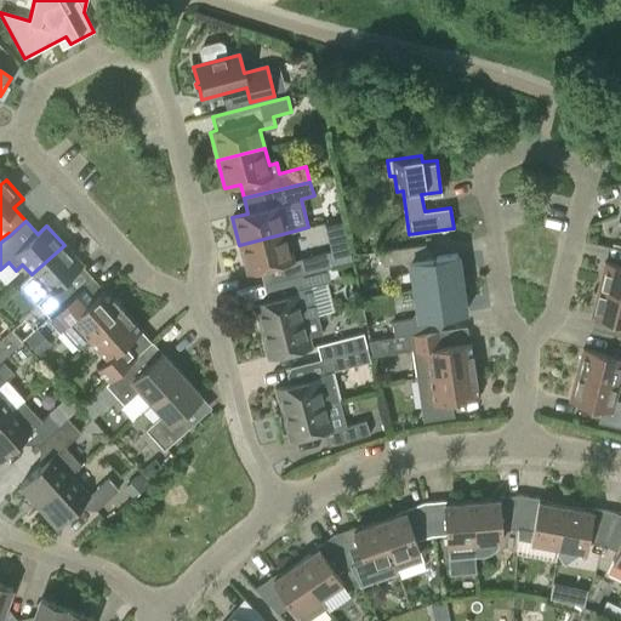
[(328,252),(294,261),(286,233),(239,245),(246,273),(260,269),(263,284),(326,268),(330,267),(328,252)]
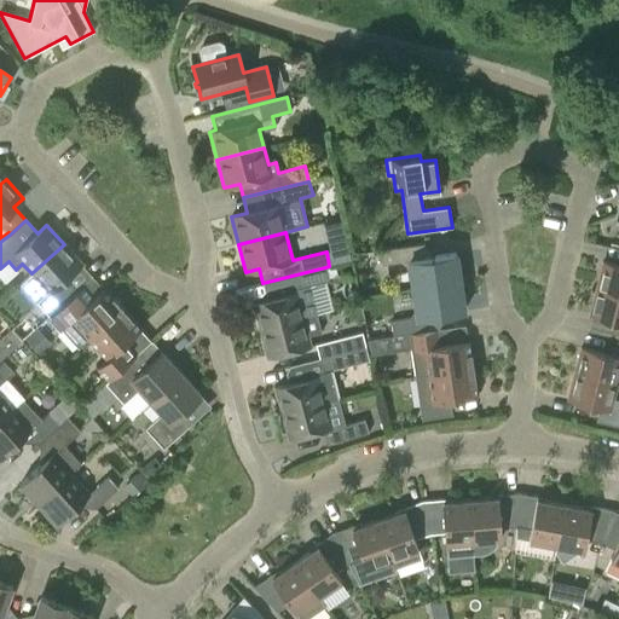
[(48,317),(48,316),(73,294),(74,293),(63,281),(81,264),(64,244),(32,273),(47,291),(36,302),(48,317)]
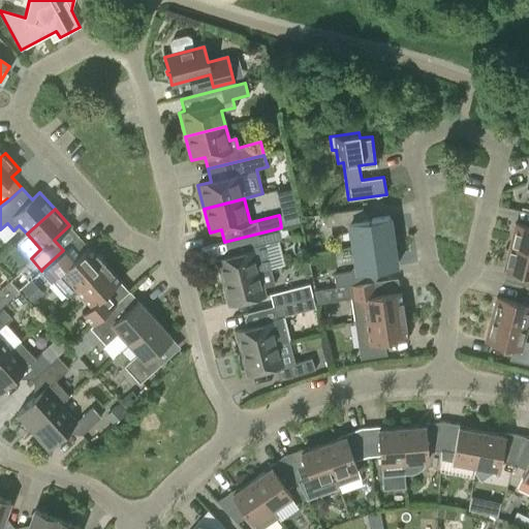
[(328,226),(349,224),(352,247),(394,241),(390,217),(368,220),(362,210),(325,214),(328,226)]
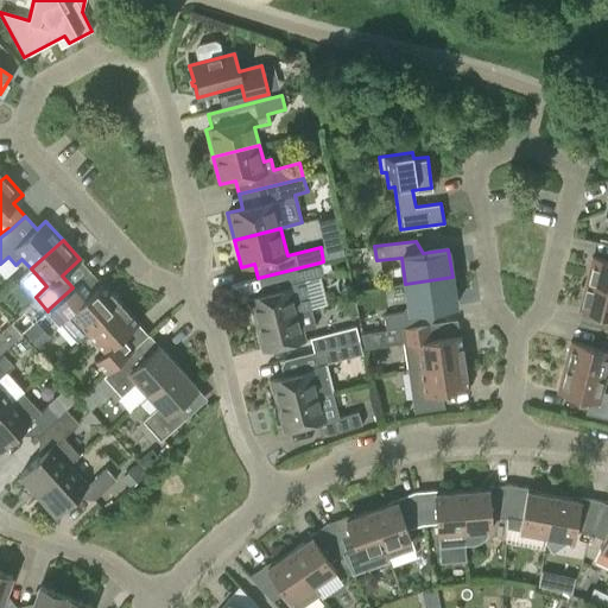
[(607,260),(591,257),(584,284),(607,289),(607,260)]
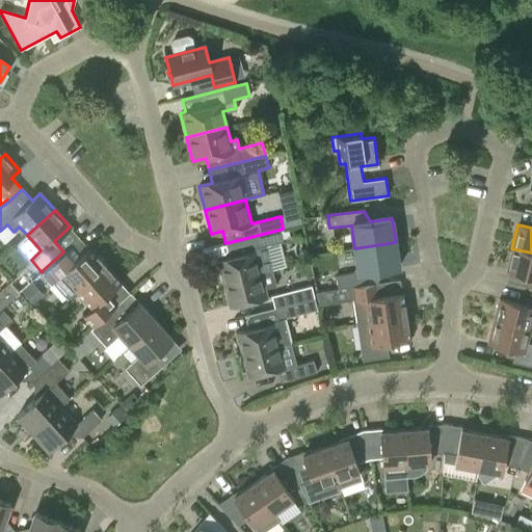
[(260,273),(272,270),(266,245),(283,241),(280,230),(225,243),(229,258),(218,261),(223,283),(260,273)]
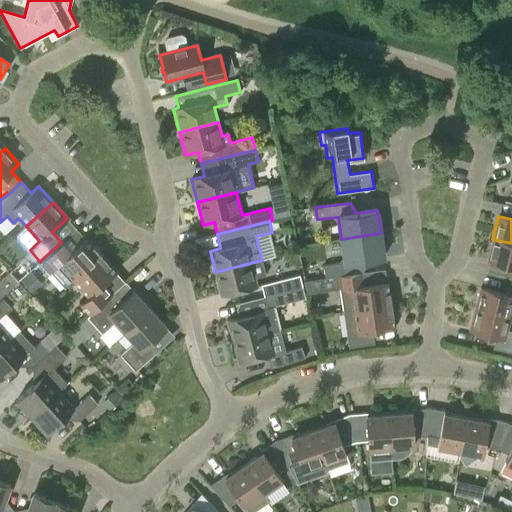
[(324,278),(338,276),(363,272),(365,260),(384,257),(381,233),(341,239),(344,255),(338,263),(323,265),(324,278)]
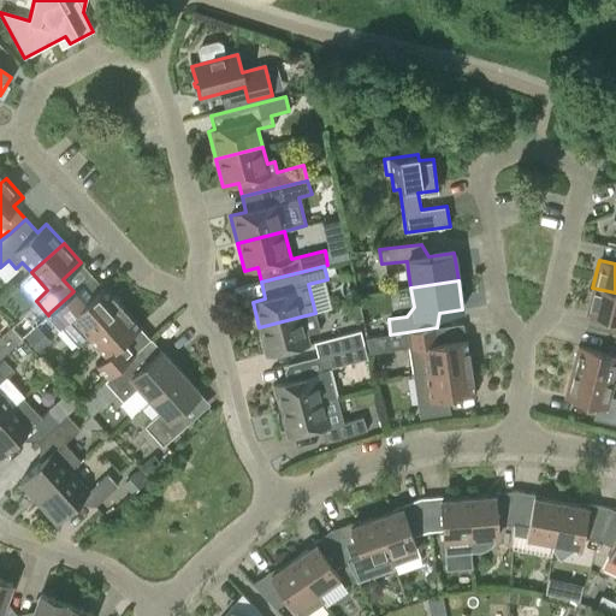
[(83,304),(72,292),(48,314),(77,347),(88,337),(122,307),(104,286),(83,304)]
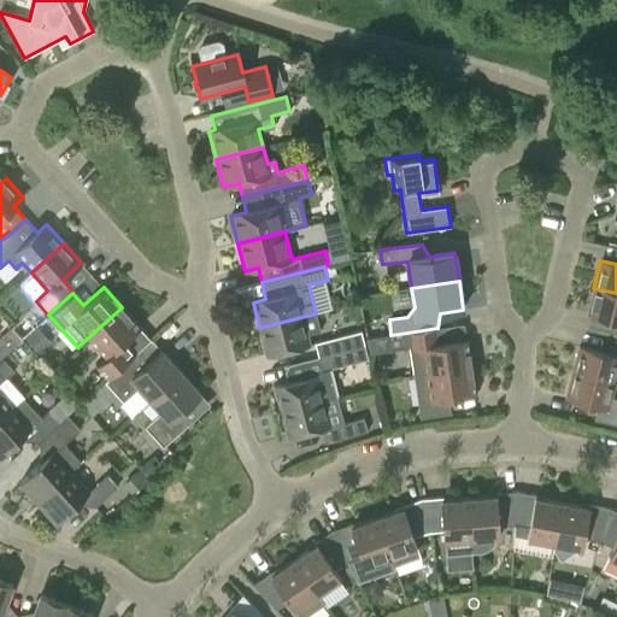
[(616,293),(593,288),(587,313),(616,319),(616,328),(615,335),(616,335),(616,293)]
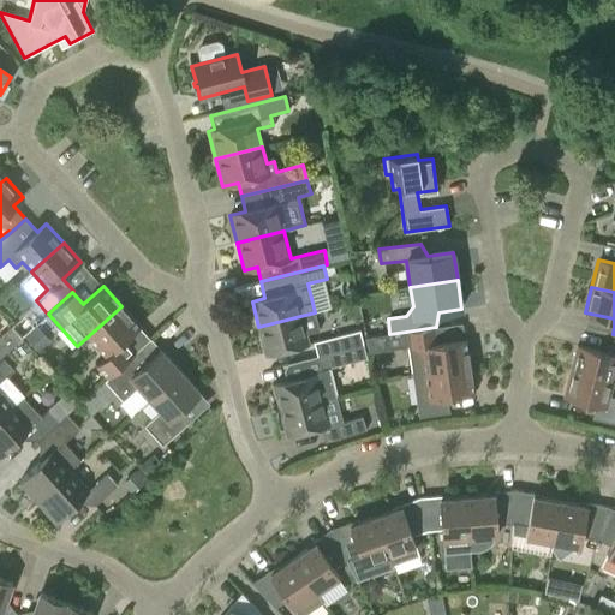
[(141,327),(121,306),(88,336),(106,357),(96,365),(107,377),(150,339),(139,327),(141,327)]
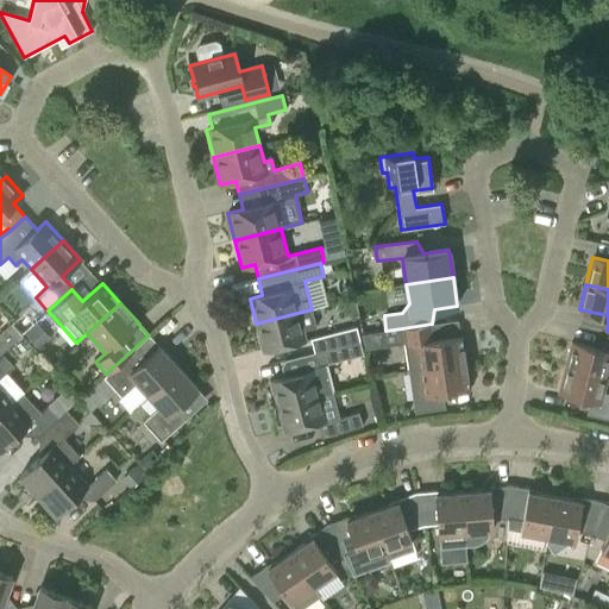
[(316,330),(312,309),(297,313),(256,324),(263,351),(305,340),(303,333),(316,330)]
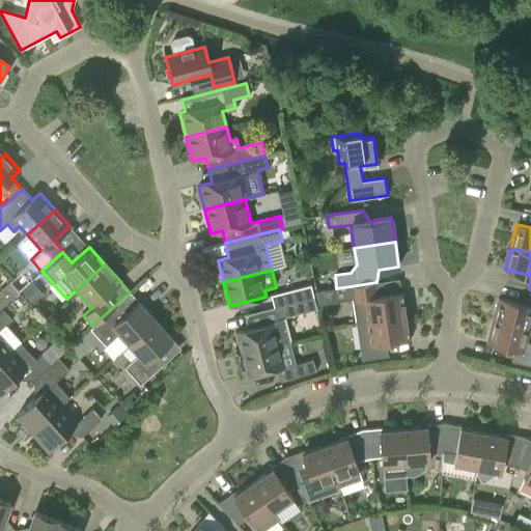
[(31,282),(21,292),(32,305),(43,296),(31,282)]
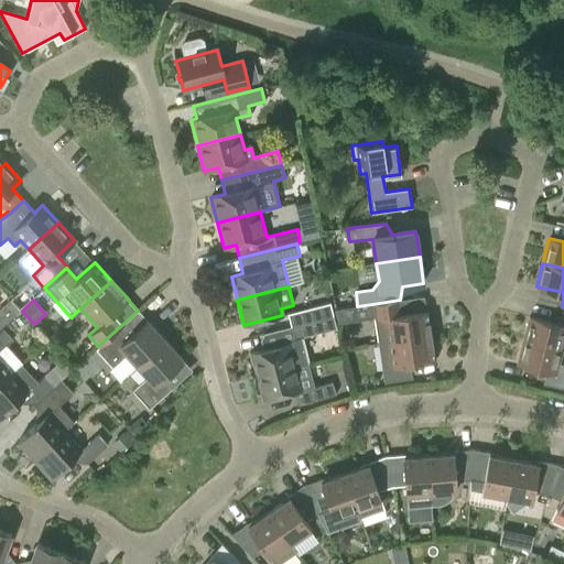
[(378,344),(389,342),(431,336),(427,311),(402,314),(400,300),(372,304),(378,344)]
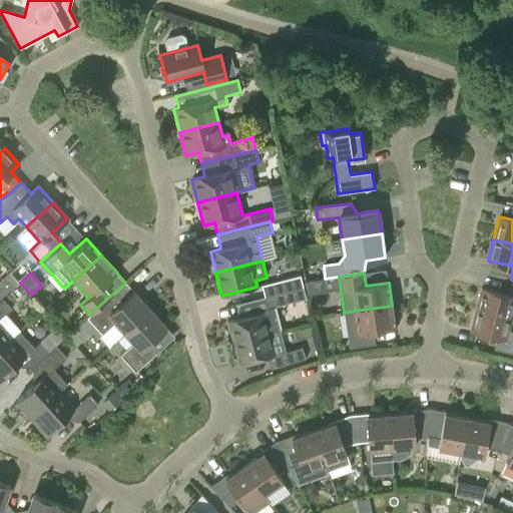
[(0,299),(17,284),(8,274),(0,281),(0,299)]
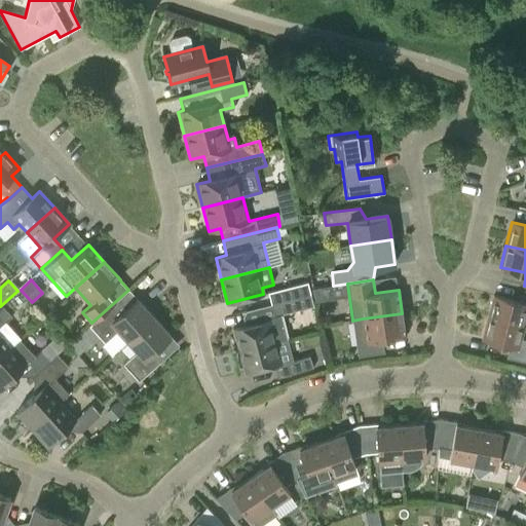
[(269,295),(271,304),(311,294),(308,285),(269,295)]
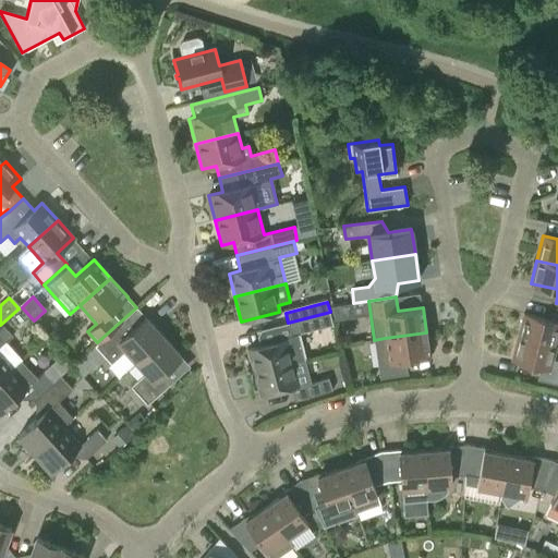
[(518,337),(555,346),(557,335),(557,308),(556,308),(552,322),(523,314),(518,337)]
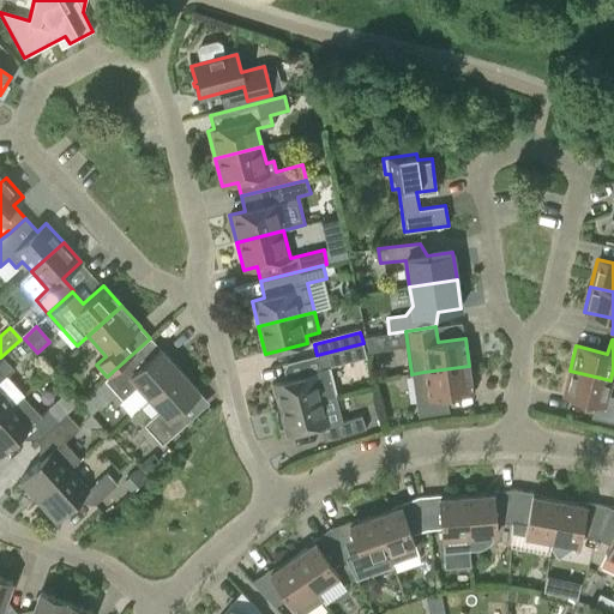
[(317,355),(320,369),(315,374),(274,385),(280,410),(321,399),(336,395),(329,367),(367,357),(363,343),(317,355)]
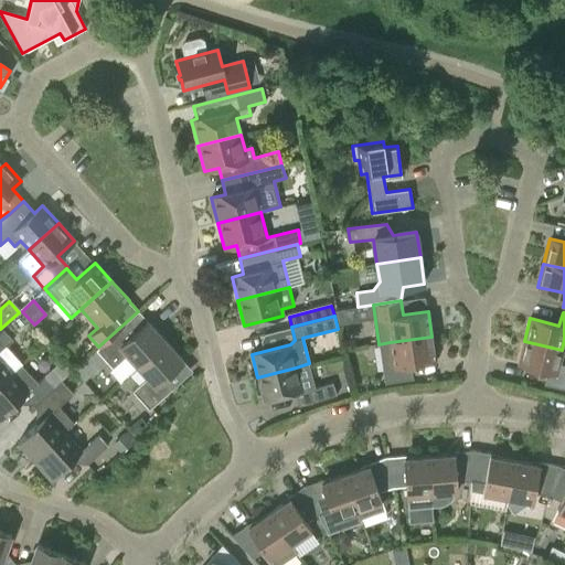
[(119,382),(137,366),(166,341),(148,321),(128,340),(119,330),(96,350),(113,370),(110,372),(119,382)]
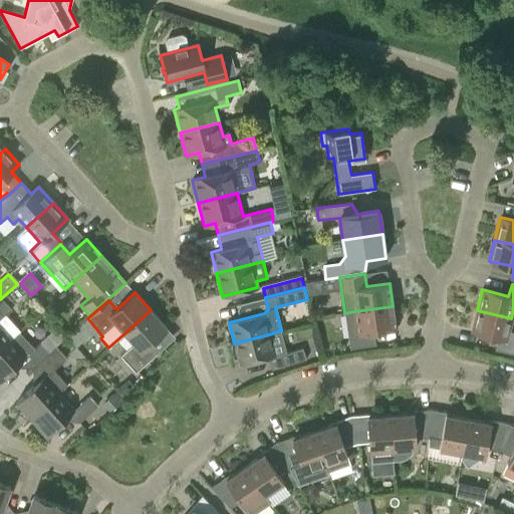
[(0,347),(18,332),(4,316),(11,310),(3,300),(0,302),(0,347)]
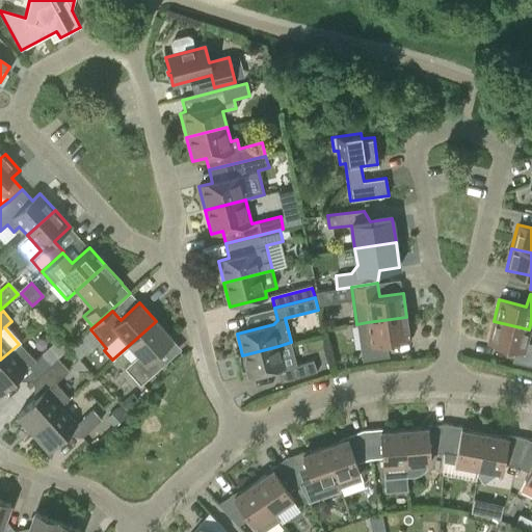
[(387,344),(409,340),(406,317),(367,322),(371,346),(361,347),(363,362),(389,357),(387,344)]
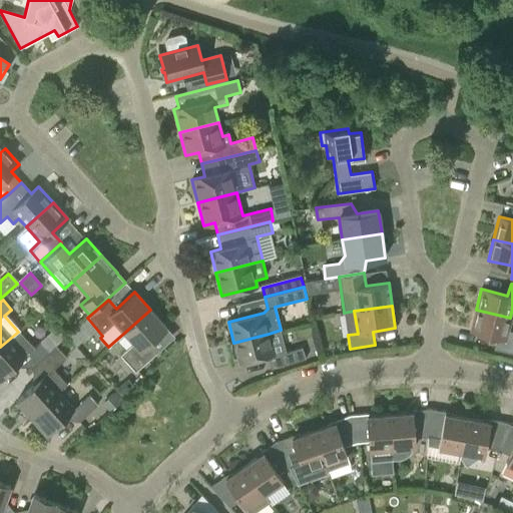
[(135,372),(156,353),(148,345),(166,328),(150,310),(124,333),(133,343),(120,355),(135,372)]
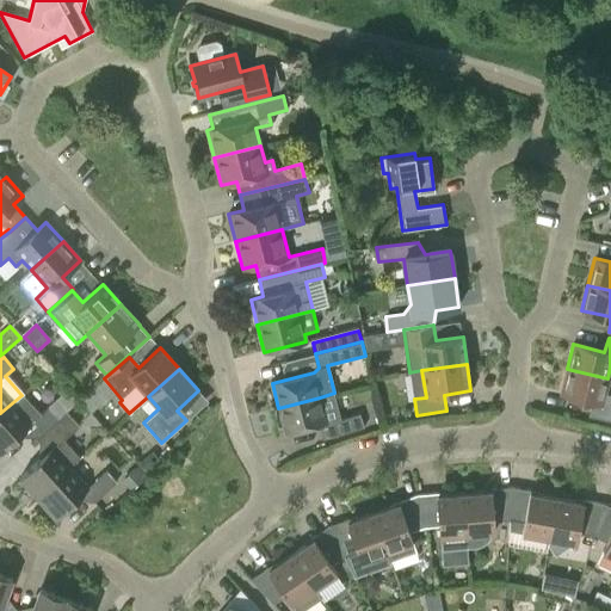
[(610,394),(604,393),(608,378),(567,369),(561,394),(592,401),(588,415),(610,421),(610,394)]
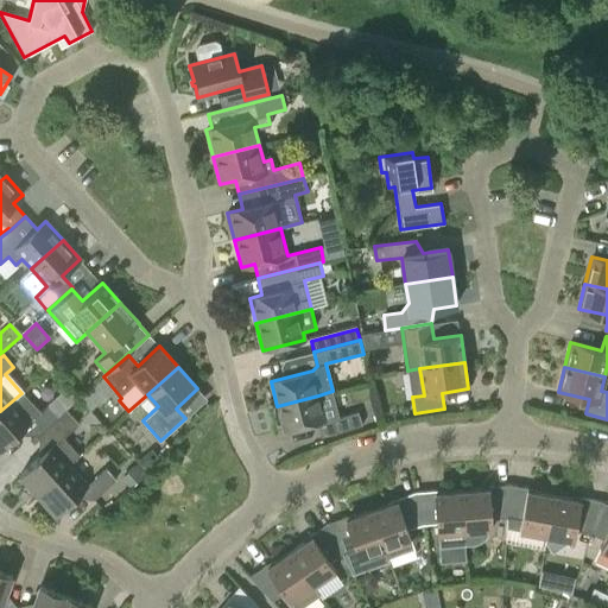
[(75,394),(86,407),(109,390),(99,377),(75,394)]
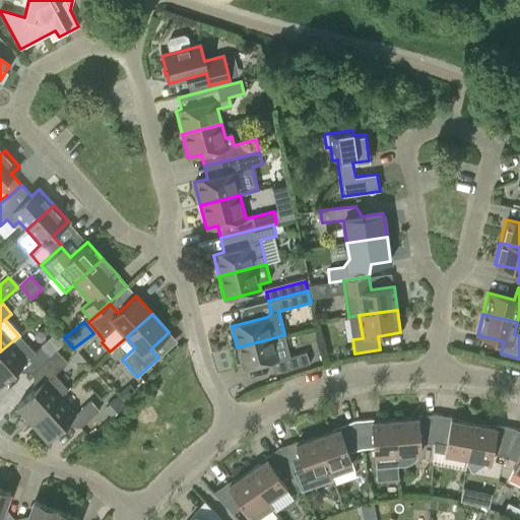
[(284,334),(272,338),(237,347),(243,368),(271,361),(275,375),(310,366),(307,353),(290,359),(284,334)]
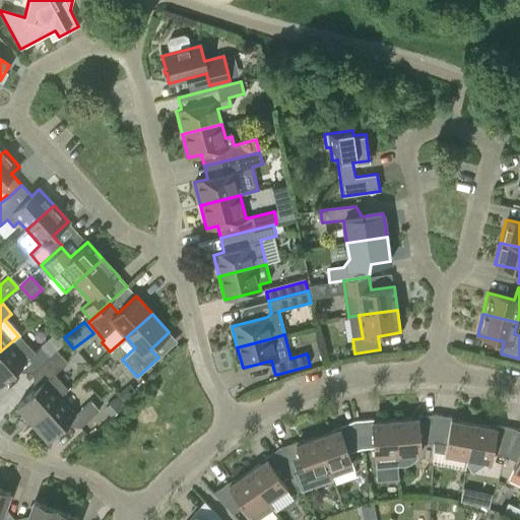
[(30,374),(50,356),(42,347),(35,353),(18,336),(0,351),(0,384),(15,371),(28,372),(30,374)]
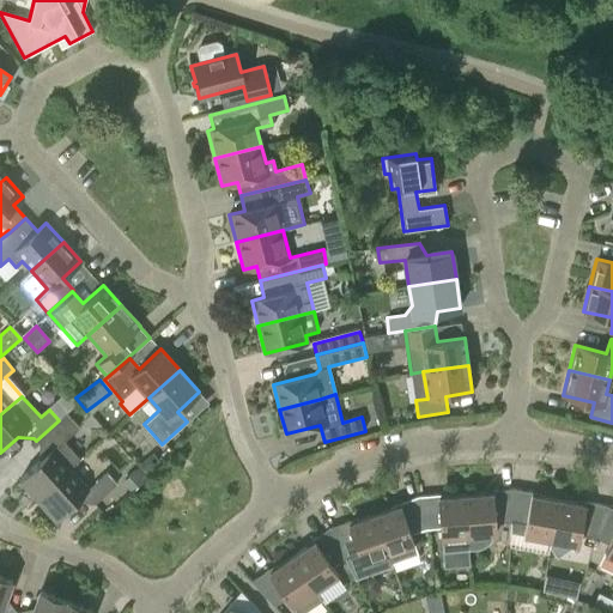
[(79,459),(64,441),(72,434),(78,428),(66,414),(59,420),(36,441),(40,444),(38,461),(19,478),(37,497),(70,468),(79,459)]
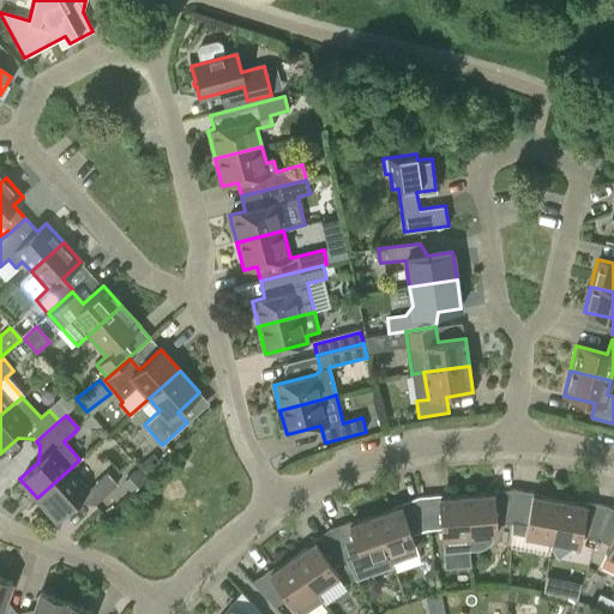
[(140,468),(125,482),(132,491),(148,476),(140,468)]
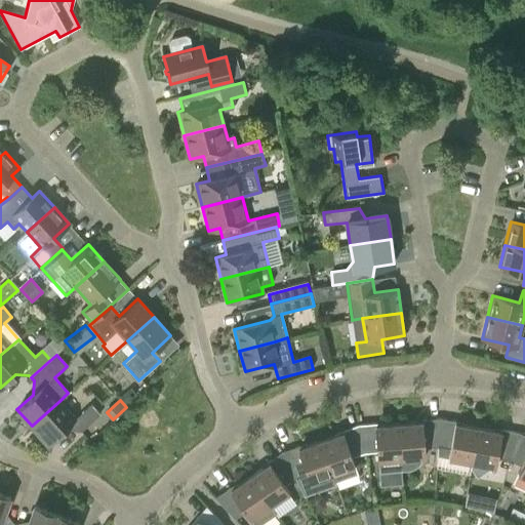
[(91,404),(75,418),(59,401),(32,426),(48,444),(68,428),(74,428),(75,427),(80,432),(99,414),(91,404)]
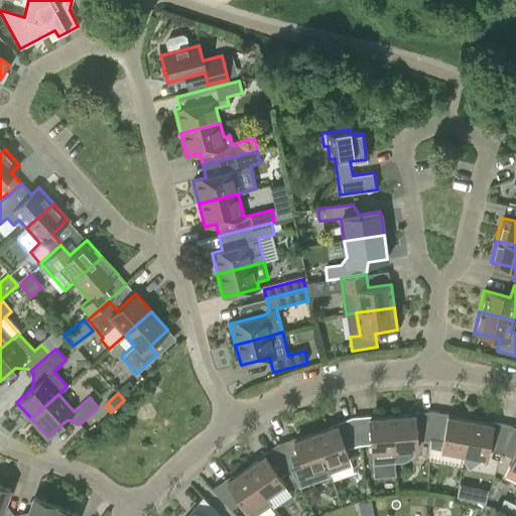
[(417,440),(429,439),(431,411),(414,412),(414,415),(392,416),(395,462),(407,459),(410,457),(414,449),(417,448),(417,440)]
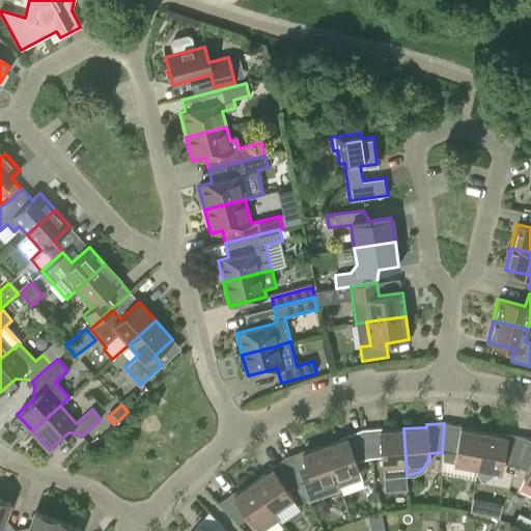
[(462,426),(444,423),(442,452),(441,473),(475,479),(476,474),(483,432),(460,428),(462,426)]
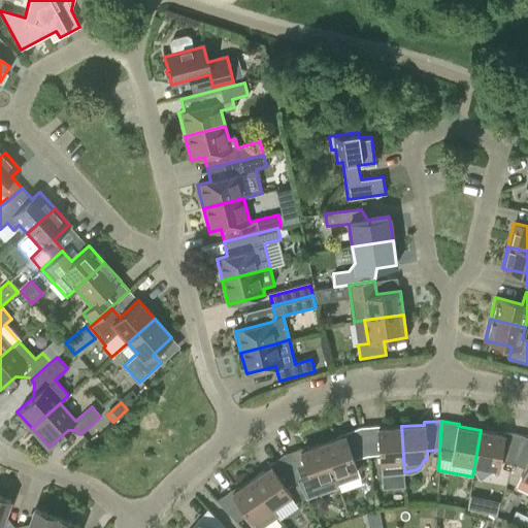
[(377,426),(360,427),(366,456),(380,455),(380,463),(381,474),(404,472),(401,426),(377,428),(377,426)]
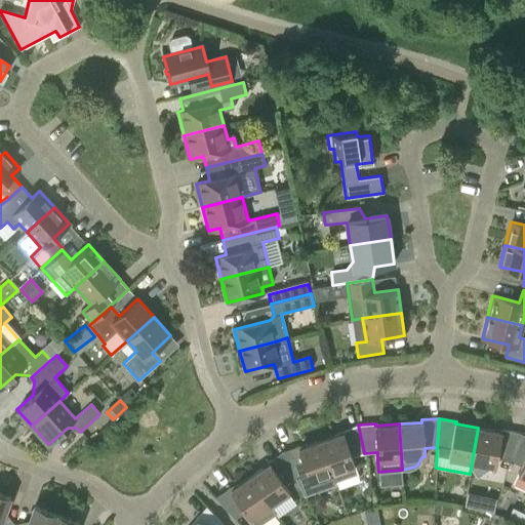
[(352,457),(364,453),(358,425),(341,431),(342,433),(321,441),(335,481),(357,474),(352,457)]
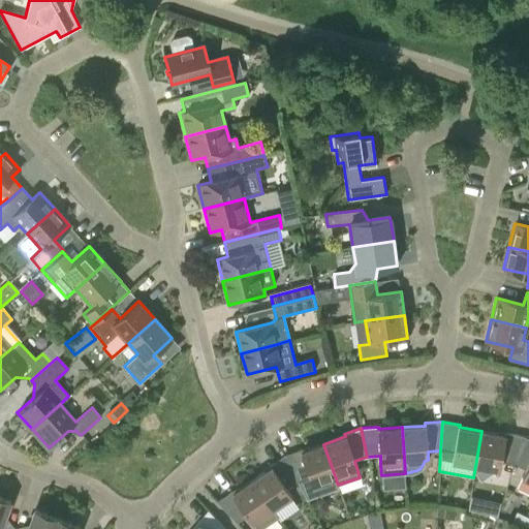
[(500,461),(514,464),(523,436),(505,433),(505,435),(481,431),(474,472),(479,480),(496,469),(499,470),(500,461)]
